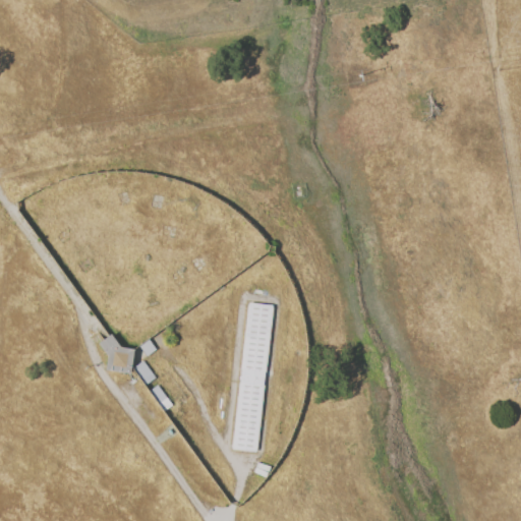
[(232,451),(248,304),(273,307),(256,454),(232,451)]
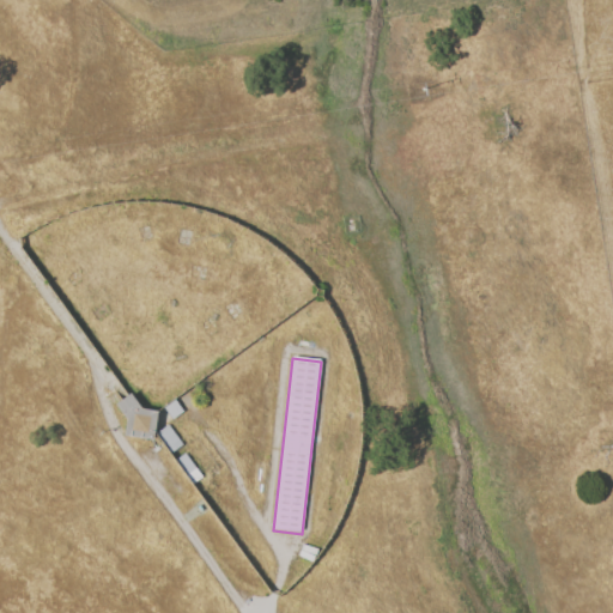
[(126,418),(115,404),(127,395),(129,394),(139,407),(156,410),(152,432),(152,438),(123,435),(126,418)]
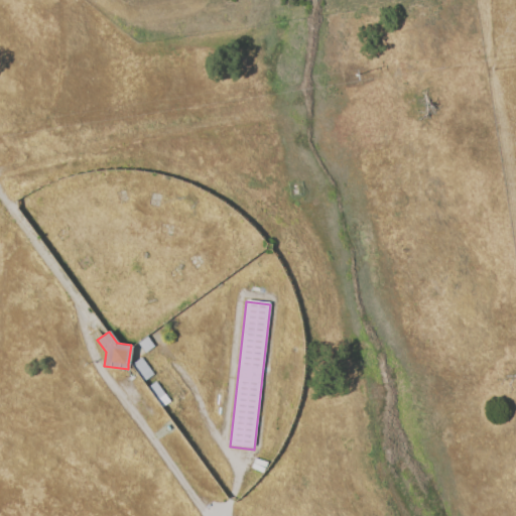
[(144,353),(136,343),(145,336),(153,346),(144,353)]
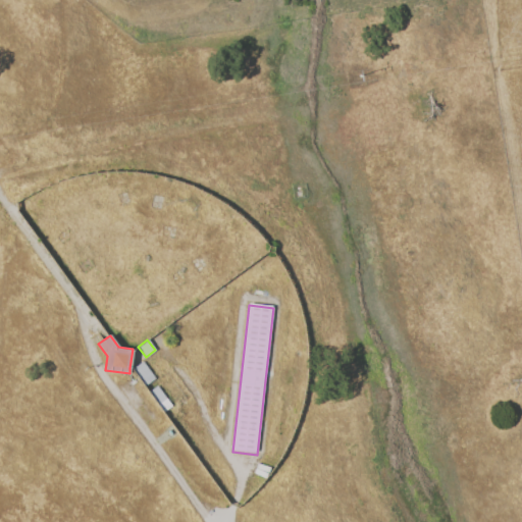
[(133,367),(142,361),(154,378),(145,384),(133,367)]
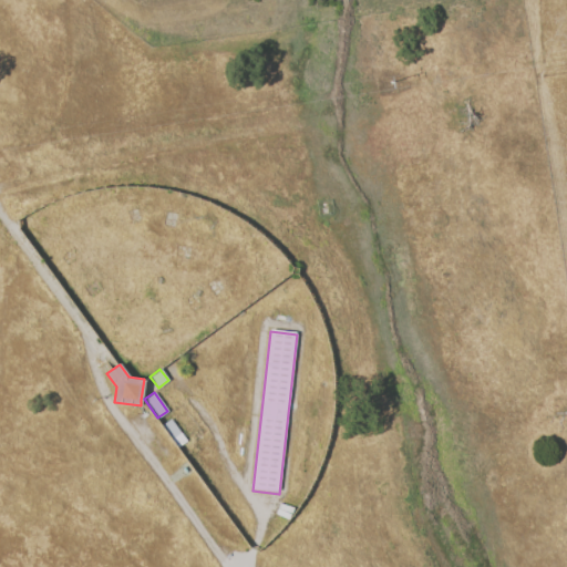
[(161,424),(171,418),(187,440),(177,446),(161,424)]
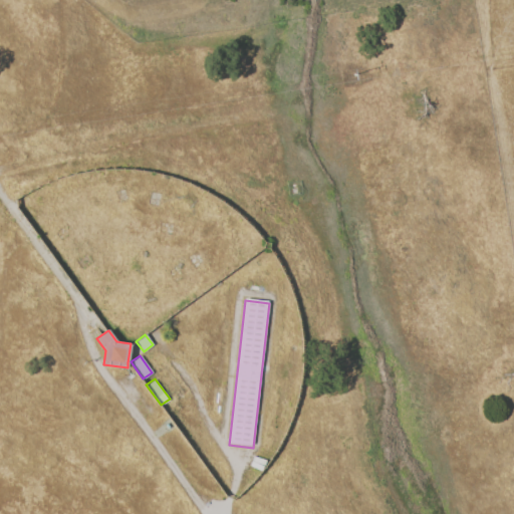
All buildings are outlined.
